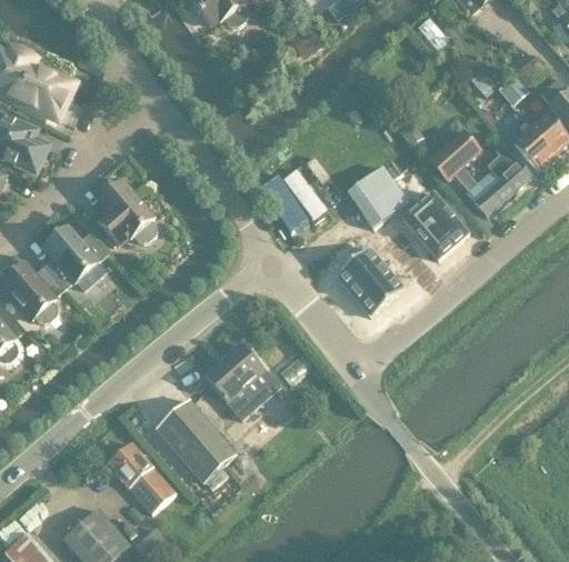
[(221,20),(223,19),(228,23),(233,26),(239,26),(246,21),(248,16),(248,9),(243,4),(246,2),(245,0),(193,0),(210,24),(220,17),(221,20)]
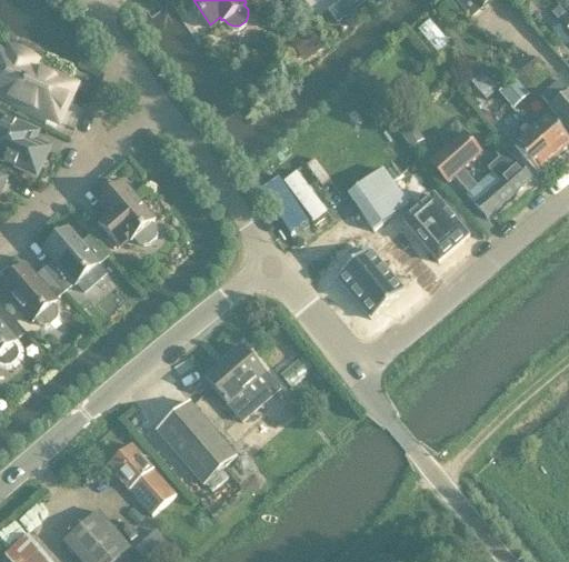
[(343,0),(351,9),(365,0),(343,0)]
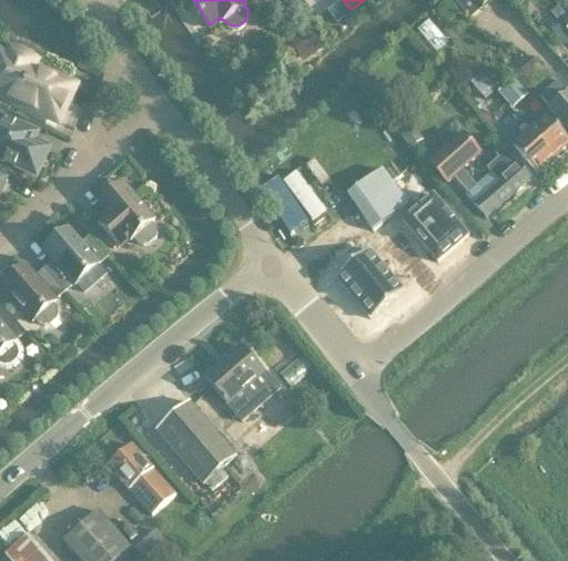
[(567,12),(566,11),(558,18),(567,29),(567,12)]
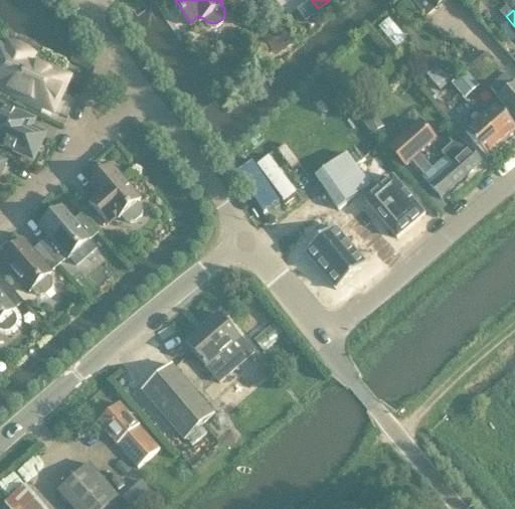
[(294,40),(281,23),(264,36),(277,53),(294,40)]
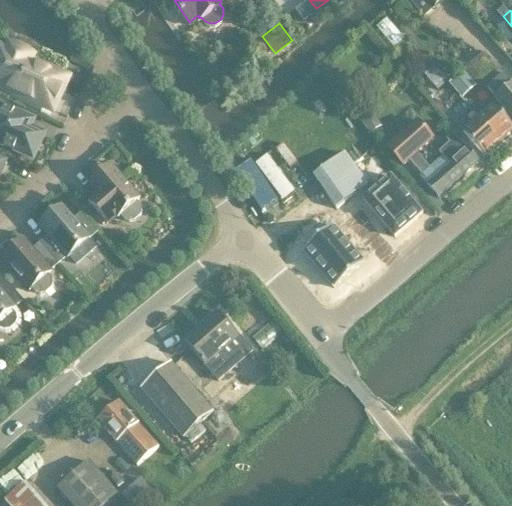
[(0,42),(0,82),(52,106),(67,73),(28,55),(30,51),(28,49),(26,48),(23,46),(21,45),(18,44),(16,43),(13,43),(11,43),(9,47),(0,42)]
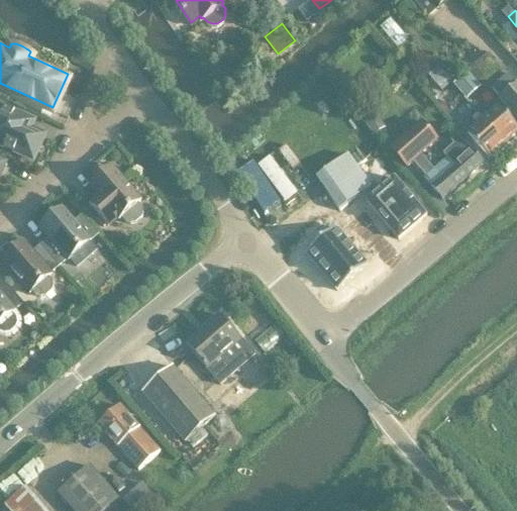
[(451,79),(438,64),(428,72),(442,87),(451,79)]
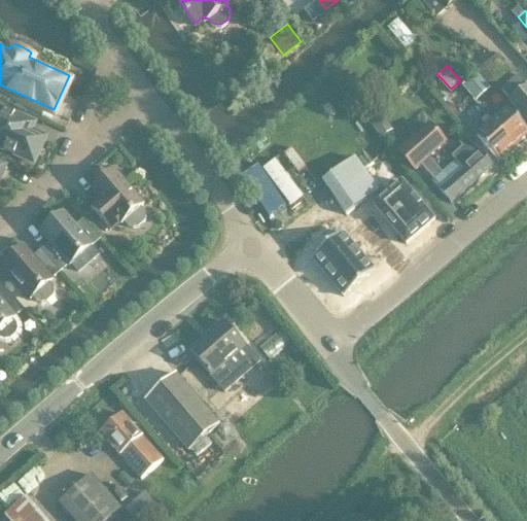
[(490,85),(477,70),(466,78),(480,95),(490,85)]
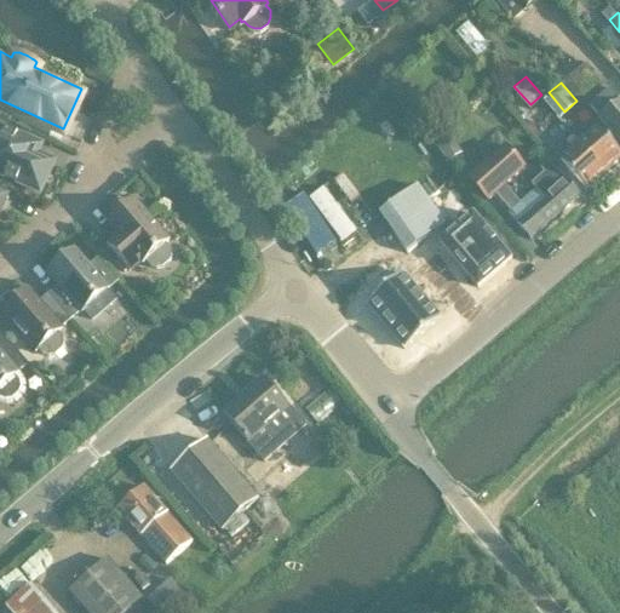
[(619,99),(609,87),(591,103),(619,137),(619,99)]
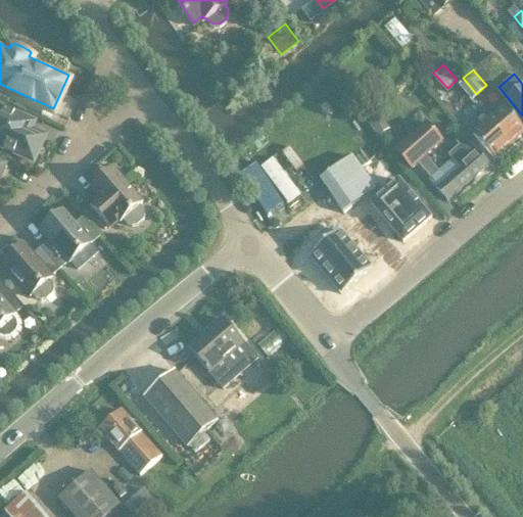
[(19,112),(18,112),(14,110),(15,109),(0,101),(0,142),(34,157),(45,132),(31,125),(30,128),(24,125),(26,120),(26,119),(26,118),(26,115),(26,114),(25,113),(24,112),(22,112),(20,112),(19,112)]
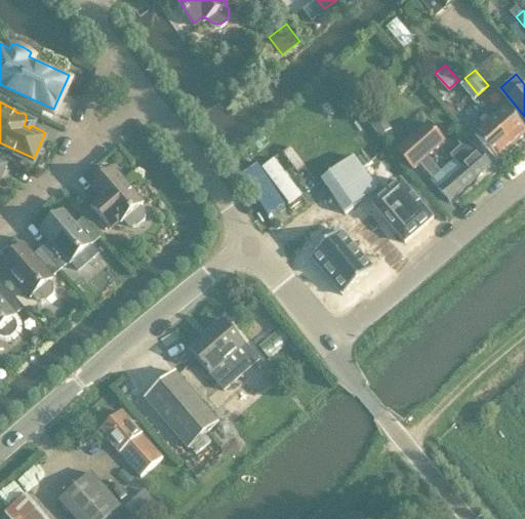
[(524,125),(506,104),(490,117),(513,143),(524,130),(524,125)]
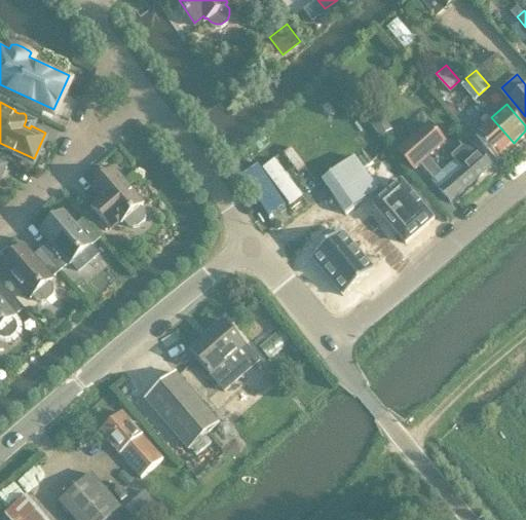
[(497,156),(514,143),(491,117),(476,132),(497,156)]
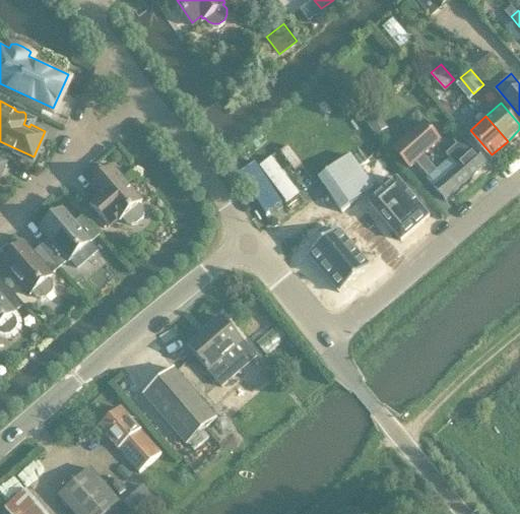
[(446,196),(463,181),(485,161),(473,147),(460,131),(454,137),(457,141),(446,150),(451,155),(436,168),(423,152),(440,138),(424,120),(393,146),(409,165),(415,159),(429,175),(428,176),(446,196)]
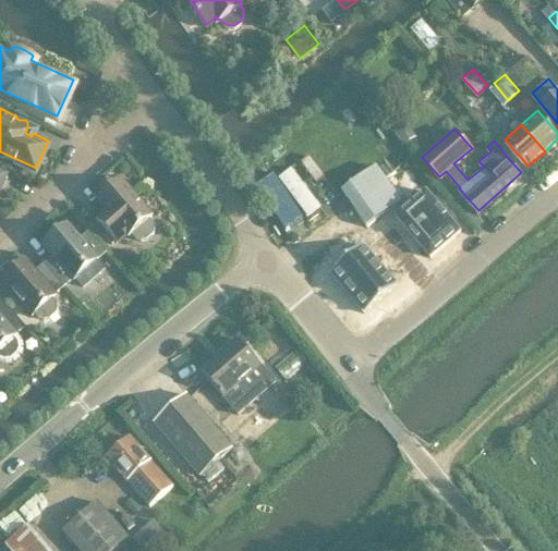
[(149,215),(152,213),(119,175),(97,195),(109,209),(98,218),(117,239),(126,230),(130,233),(131,231),(135,235),(141,237),(147,236),(153,231),(155,225),(154,220),(149,215)]
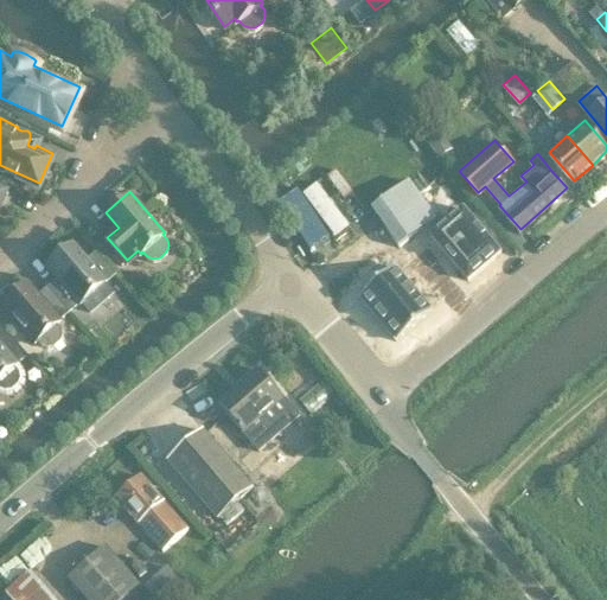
[(468,276),(470,275),(470,274),(498,250),(500,248),(499,247),(465,208),(465,206),(464,205),(461,206),(433,231),(430,233),(433,235),(466,274),(468,276)]
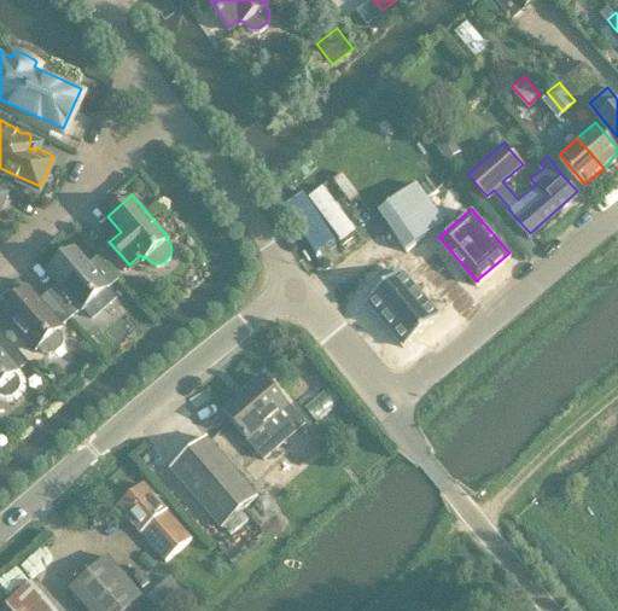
[(63,283),(52,292),(71,314),(82,304),(83,304),(91,314),(115,294),(106,284),(106,283),(116,274),(116,275),(117,274),(98,252),(87,261),(74,245),(50,267),(63,283)]
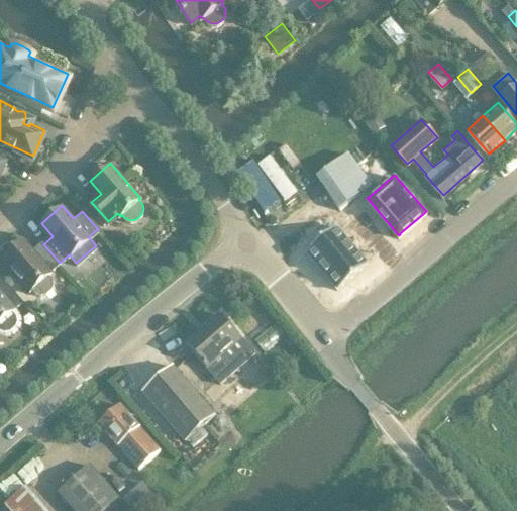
[(336,224),(306,250),(337,288),(368,262),(336,224)]
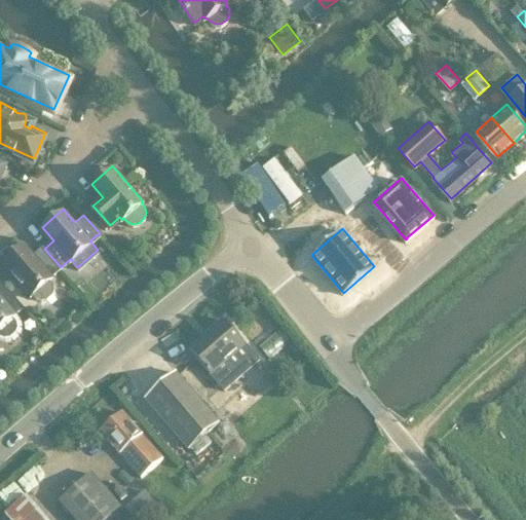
[(51,275),(61,267),(44,249),(35,257),(23,244),(2,261),(31,294),(33,292),(36,297),(42,298),(47,297),(52,293),(54,287),(53,282),(49,277),(51,275)]
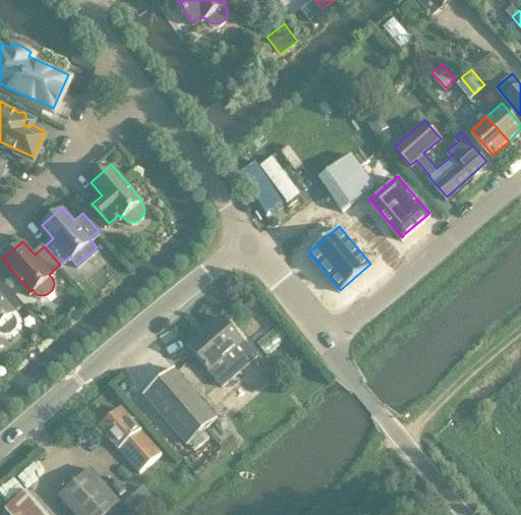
[(16,316),(12,311),(14,309),(11,306),(20,298),(4,280),(0,283),(0,330),(5,332),(10,331),(15,327),(17,322),(16,316)]
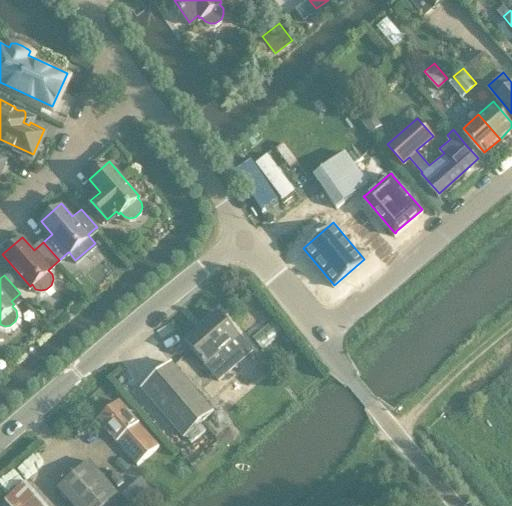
[(225,316),(218,308),(185,338),(219,377),(252,347),(228,319),(230,318),(227,314),(225,316)]
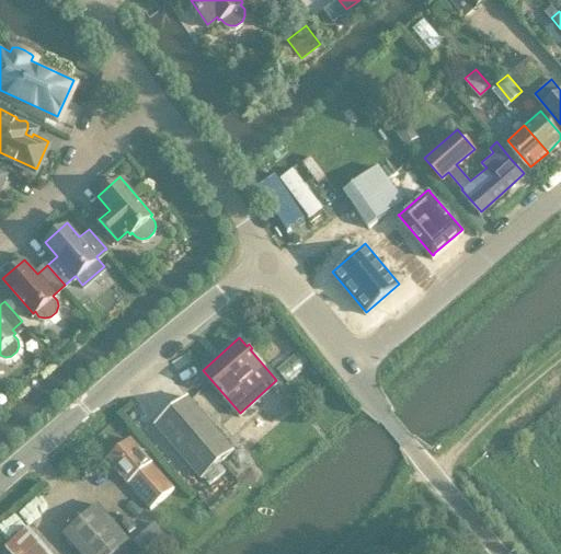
[(202,475),(235,447),(189,394),(155,423),(202,475)]
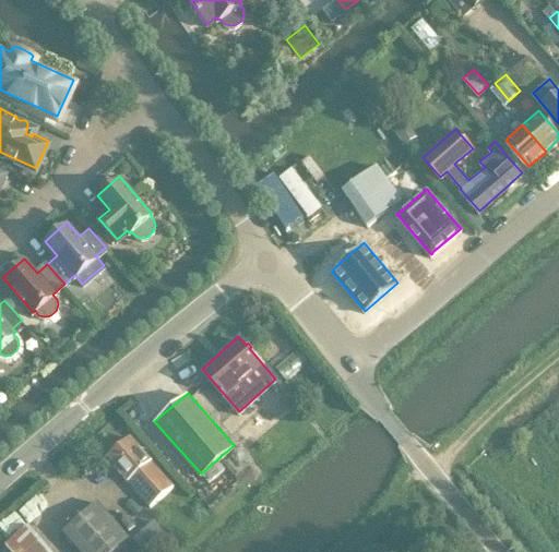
[(150,504),(173,483),(130,434),(106,454),(150,504)]
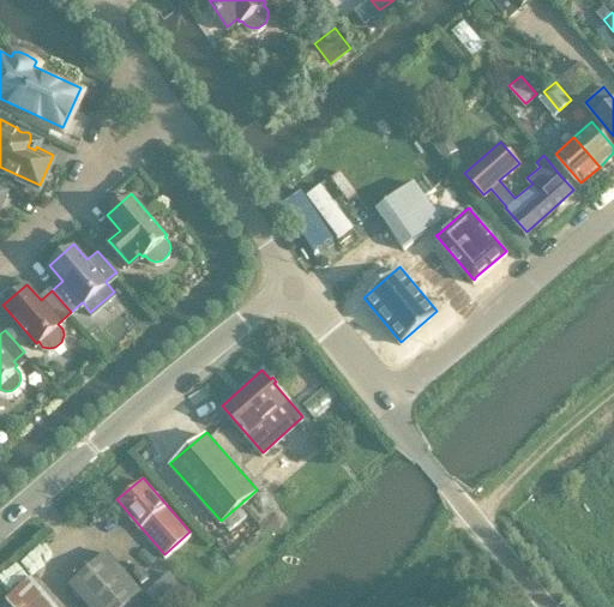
[(91,606),(115,606),(139,587),(107,550),(70,582),(91,606)]
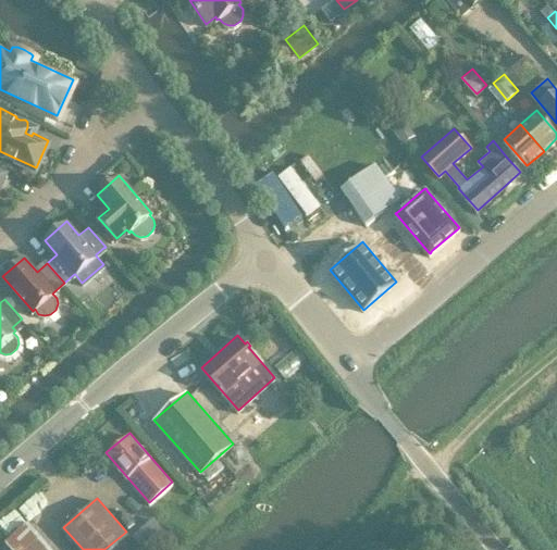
[(133,534),(146,549),(166,533),(152,516),(133,534)]
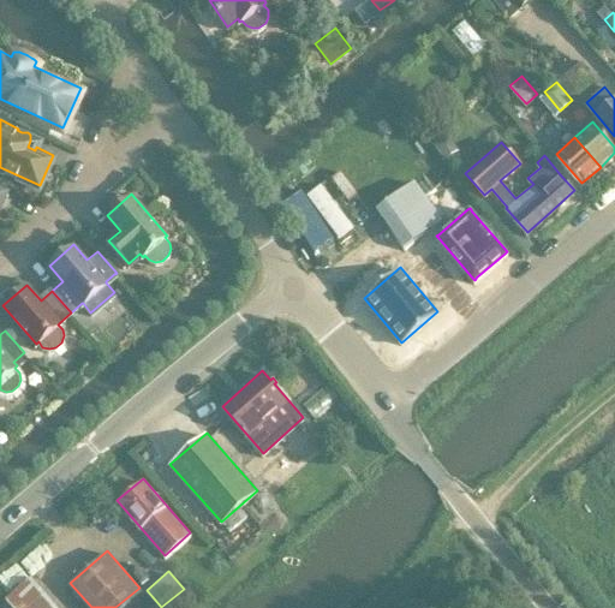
[(17,607),(52,607),(47,602),(24,576),(11,586),(15,590),(7,596),(17,607)]
